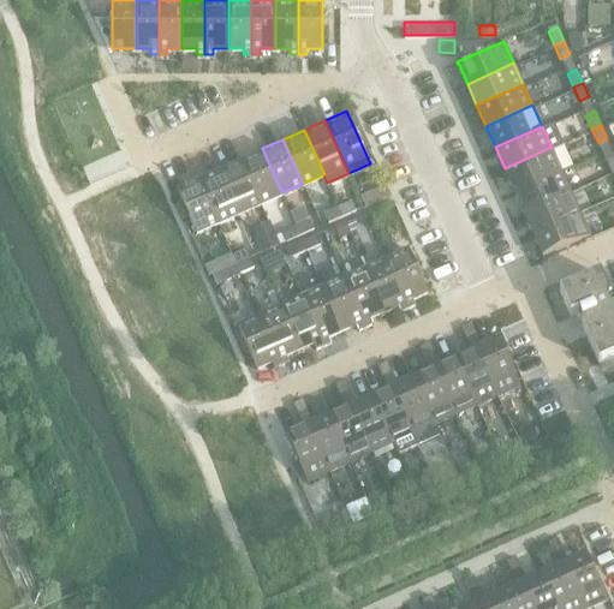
[(505,168),(514,189),(560,168),(552,147),(505,168)]
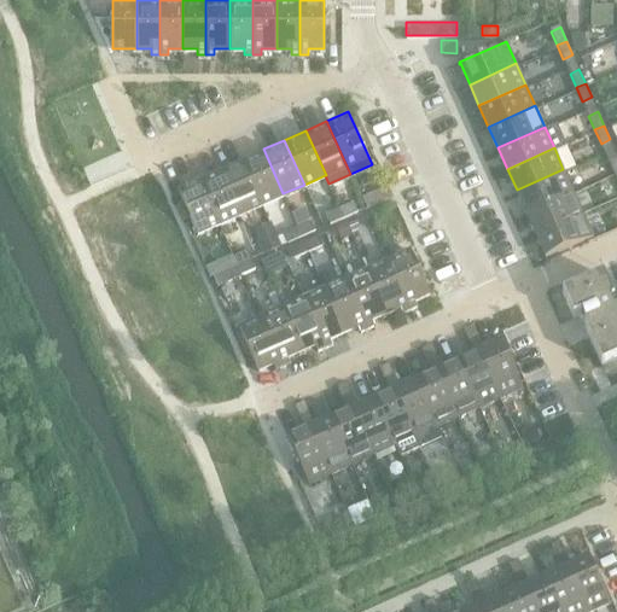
[(263,149),(242,158),(262,203),(283,193),(263,149)]
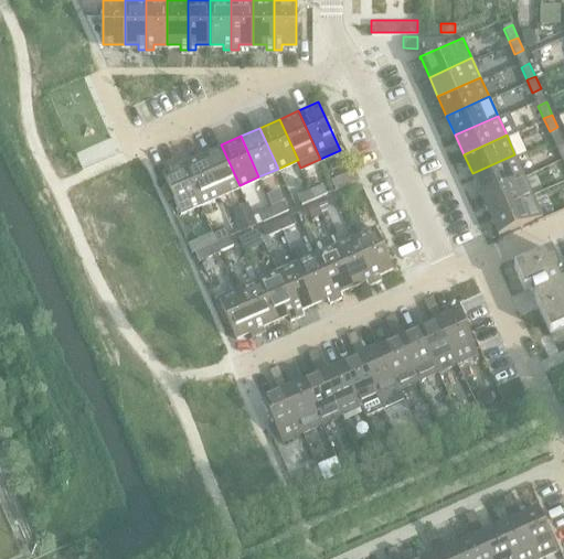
[(201,153),(220,194),(240,185),(221,144),(201,153)]
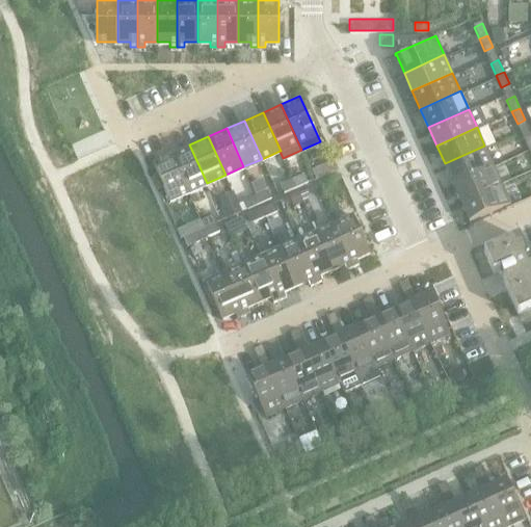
[(207,183),(189,145),(171,153),(188,191),(207,183)]
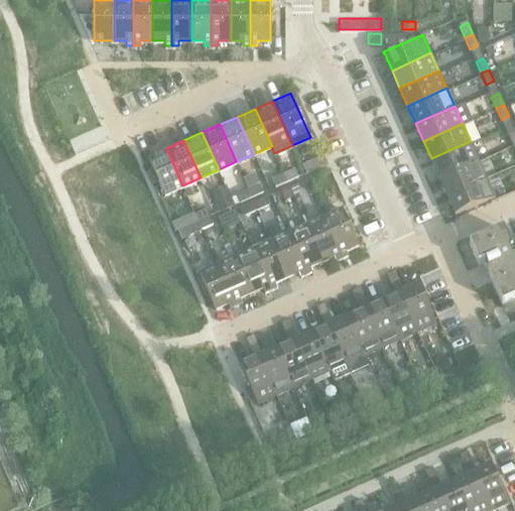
[(431,158),(438,176),(478,158),(470,141),(431,158)]
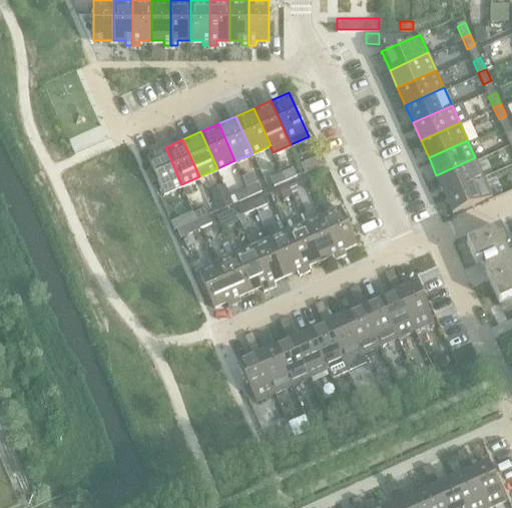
[(181,184),(165,147),(146,155),(163,192),(181,184)]
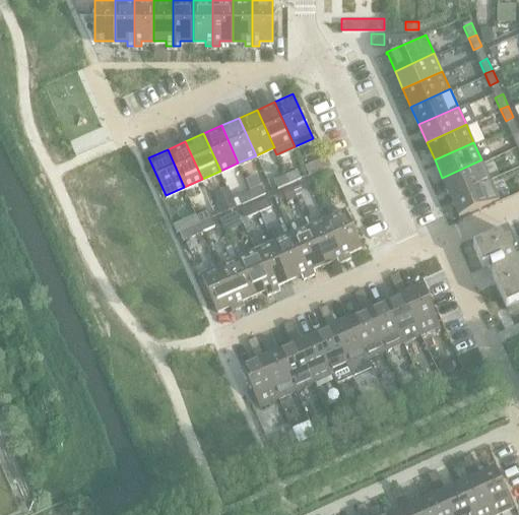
[(442,178),(450,196),(490,178),(481,159),(442,178)]
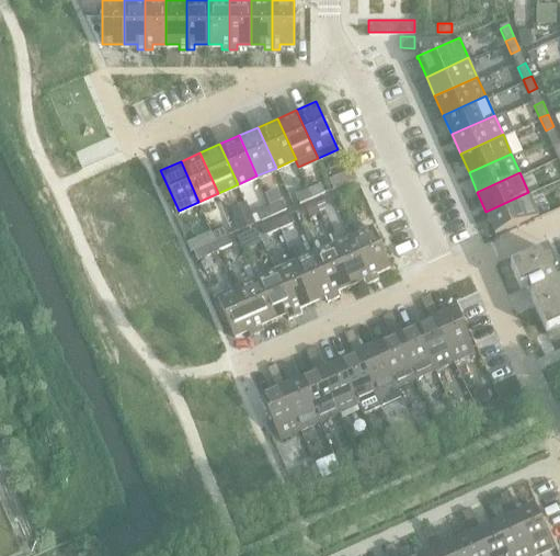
[(307,186),(311,195),(324,190),(321,181),(307,186)]
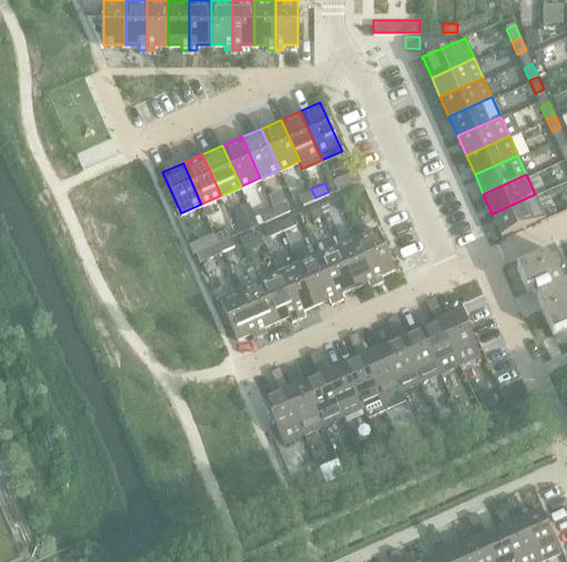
[(315,197),(311,188),(299,194),(302,203),(315,197)]
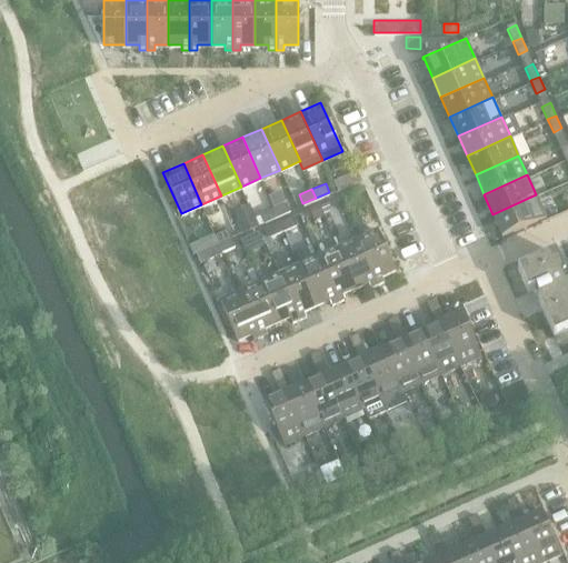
[(536,194),(492,214),(501,233),(500,233),(501,234),(545,215),(536,194)]
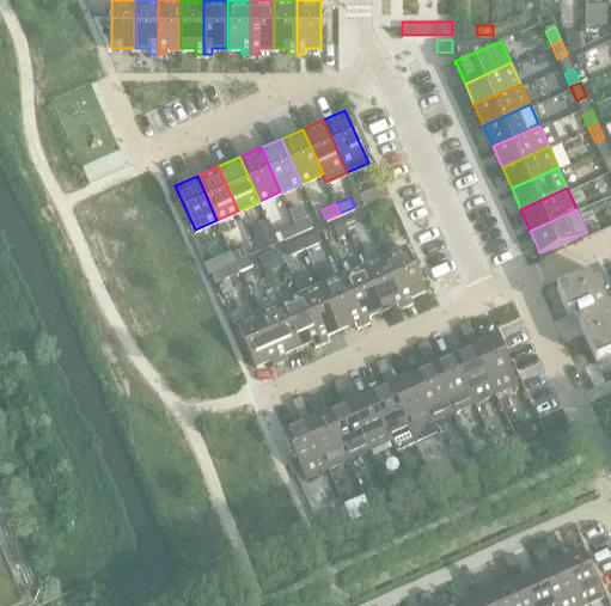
[(293,222),(298,232),(312,225),(309,216),(293,222)]
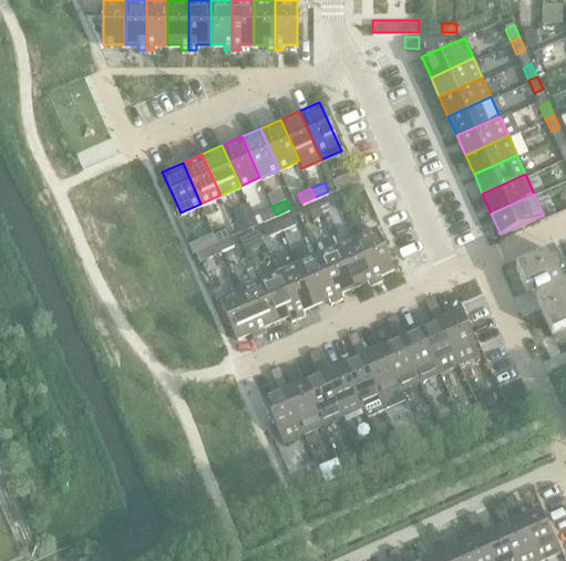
[(257,225),(253,215),(247,201),(233,208),(243,230),(257,225)]
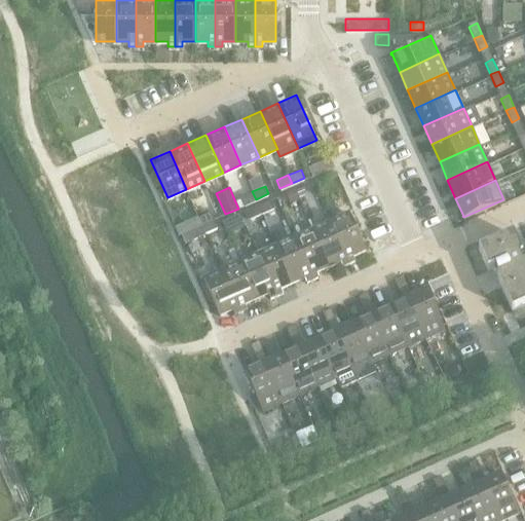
[(256,199),(252,191),(241,196),(245,205),(256,199)]
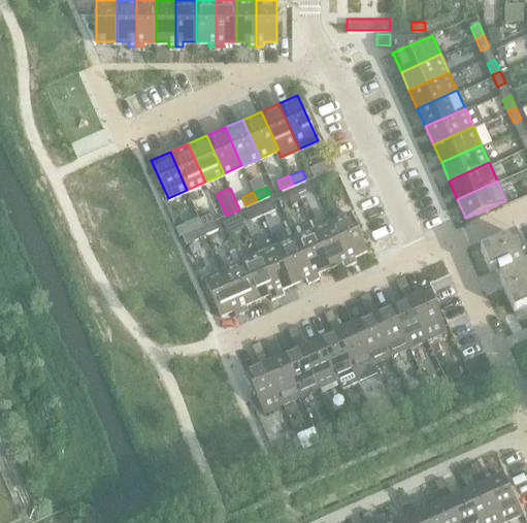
[(259,205),(263,214),(277,207),(273,198),(259,205)]
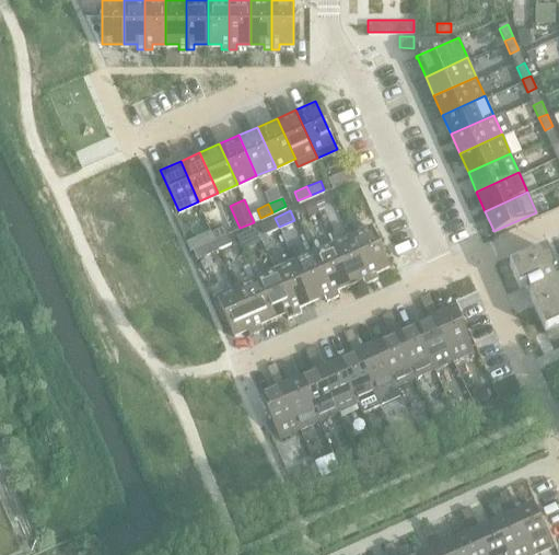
[(279,227),(275,218),(260,223),(265,232),(279,227)]
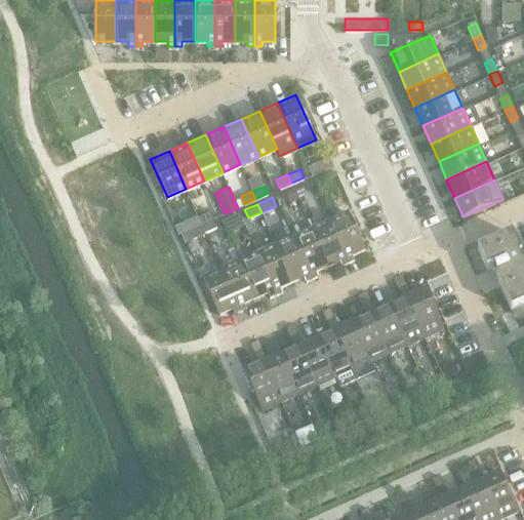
[(198,215),(202,223),(213,217),(217,216),(214,208),(198,215)]
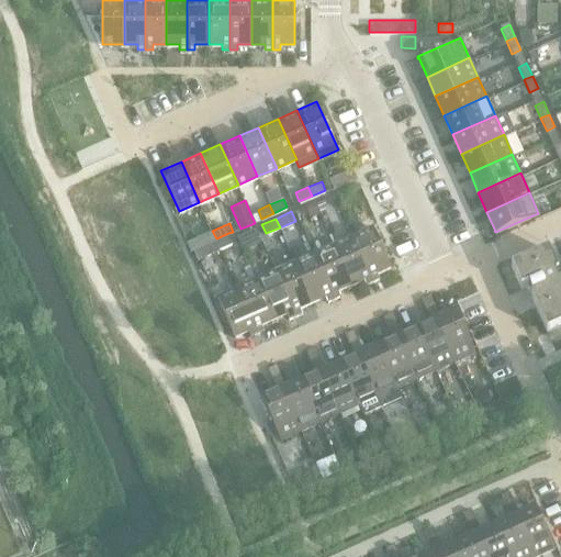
[(351,234),(372,279),(379,276),(377,271),(390,265),(372,224),(351,234)]
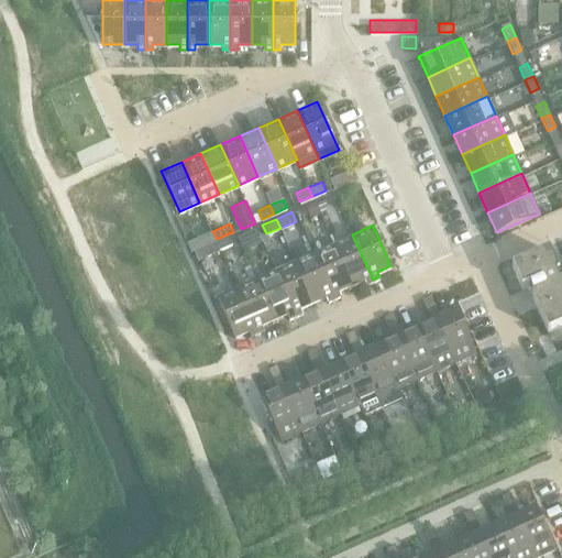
[(243,248),(261,240),(255,228),(238,236),(243,248)]
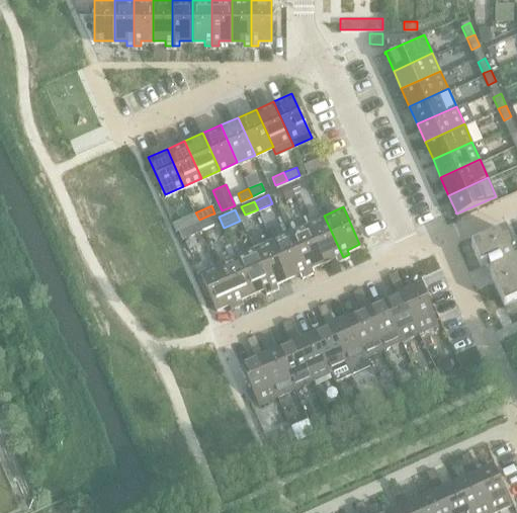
[(199,220),(195,212),(195,211),(173,221),(177,230),(181,228),(192,223),(199,220)]
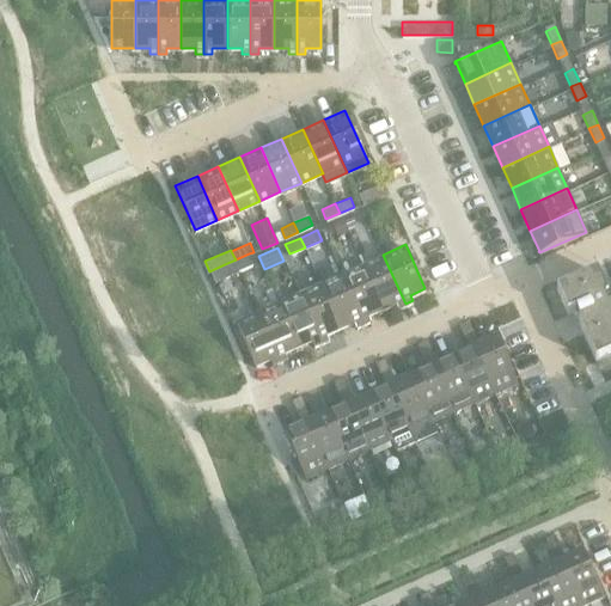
[(249,253),(236,259),(239,269),(252,263),(249,253)]
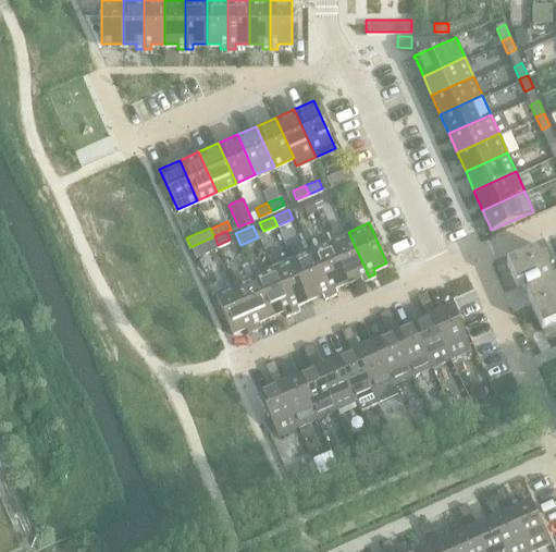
[(330,240),(347,280),(359,274),(361,280),(369,277),(348,232),(330,240)]
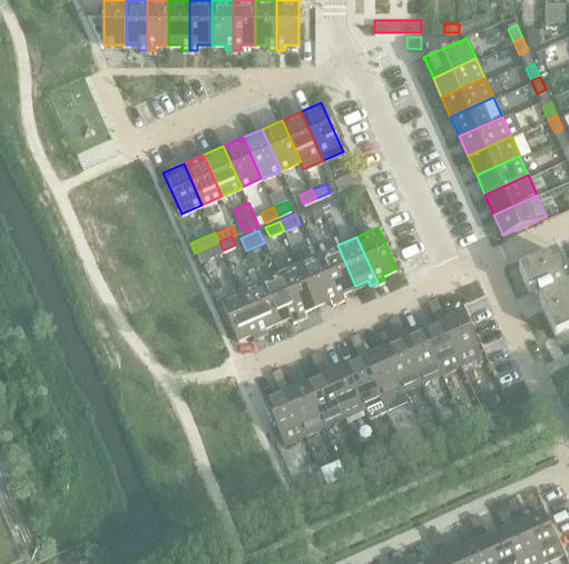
[(212,245),(199,250),(203,259),(215,254),(212,245)]
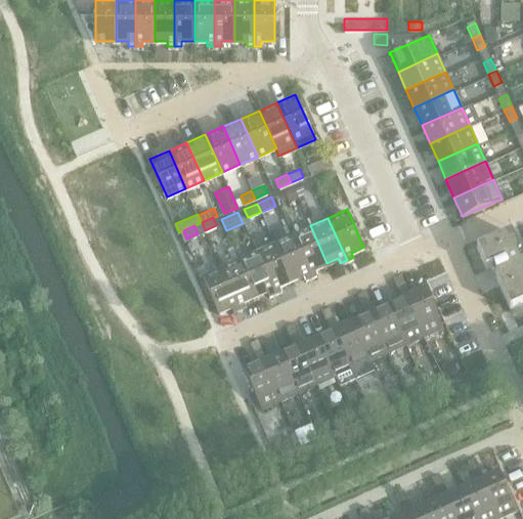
[(310,225),(292,233),(311,276),(317,273),(315,268),(327,263),(310,225)]
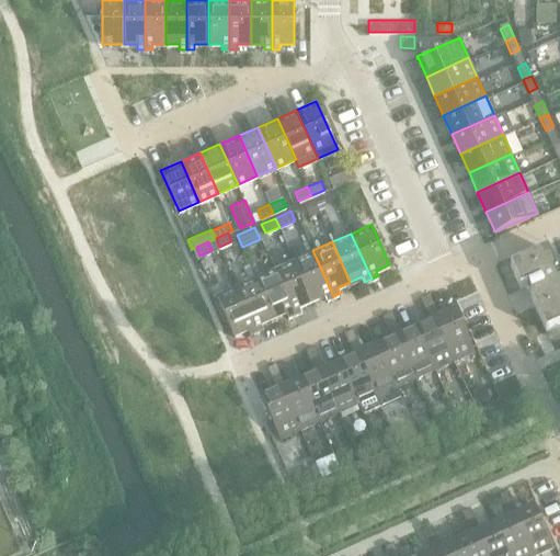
[(529,293),(546,330),(559,322),(559,278),(558,279),(553,271),(557,270),(547,247),(510,263),(520,287),(527,284),(530,292),(529,293)]
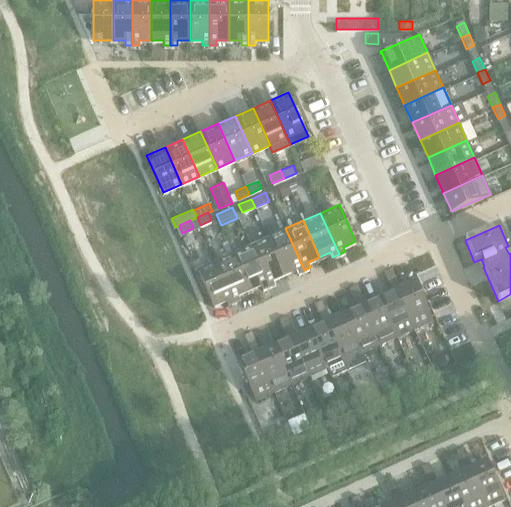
[(268,236),(284,273),(295,268),(297,273),(304,270),(285,228),(268,236)]
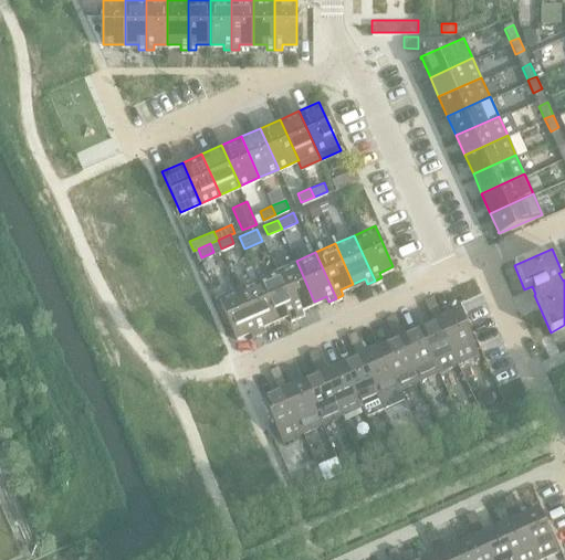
[(276,270),(297,316),(304,313),(302,307),(314,302),(296,261),(276,270)]
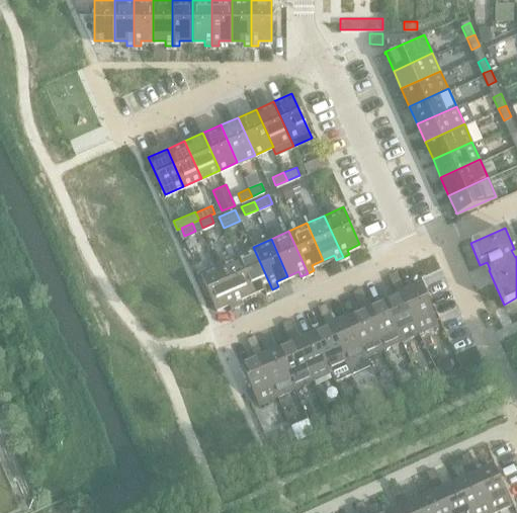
[(230,257),(218,263),(237,305),(243,302),(241,297),(252,292),(236,255),(235,255),(230,242),(224,245),(230,257)]
